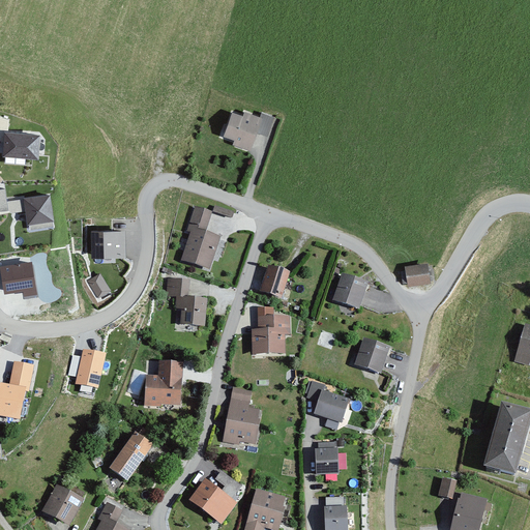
[(253,134),(264,138),(270,118),(257,114),(256,119),(240,113),(238,118),(229,114),(221,137),(231,141),(229,145),(246,151),(253,134)]
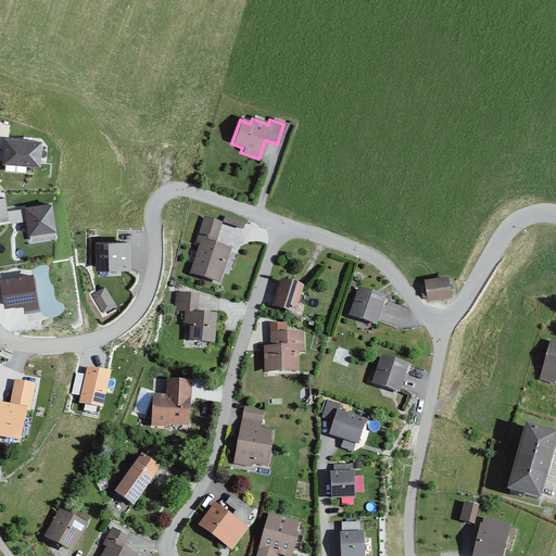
[(8,125),(0,122),(0,146),(4,148),(3,161),(39,163),(40,139),(8,138),(8,125)]
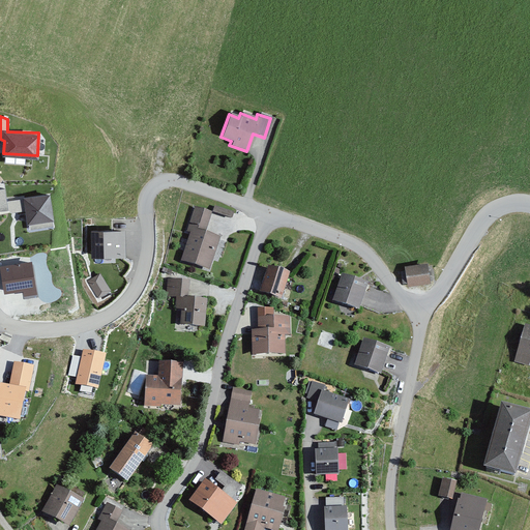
[(5,188),(0,188),(0,210),(8,209),(11,212),(25,209),(27,223),(30,222),(30,228),(53,225),(48,195),(7,201),(5,188)]
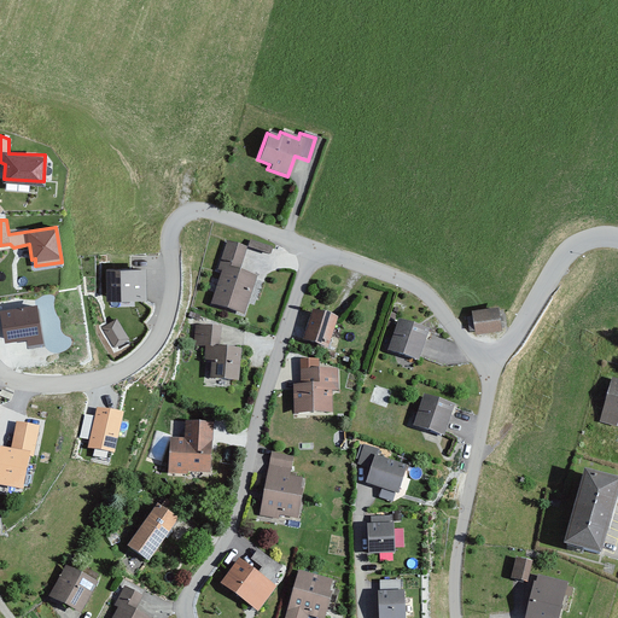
[(272,248),(252,240),(250,246),(269,254),(272,248)]
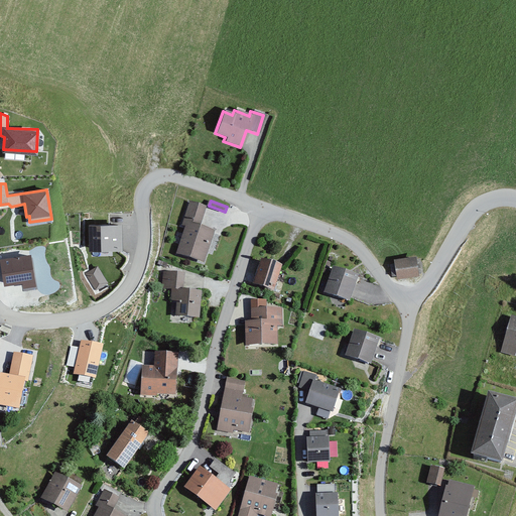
[(206,207),(190,202),(183,224),(187,225),(178,253),(203,260),(213,229),(200,225),(206,207)]
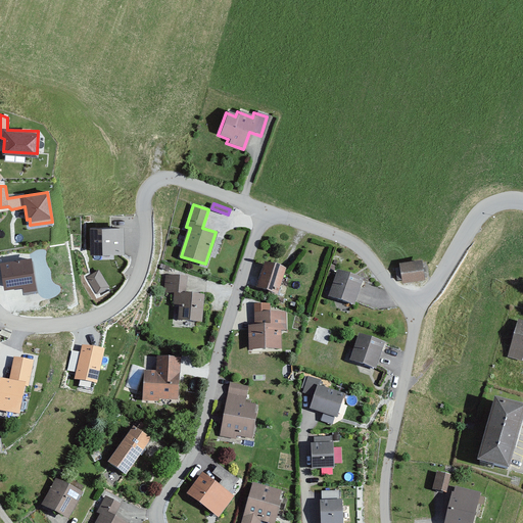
[(125,253),(124,229),(93,230),(94,254),(125,253)]
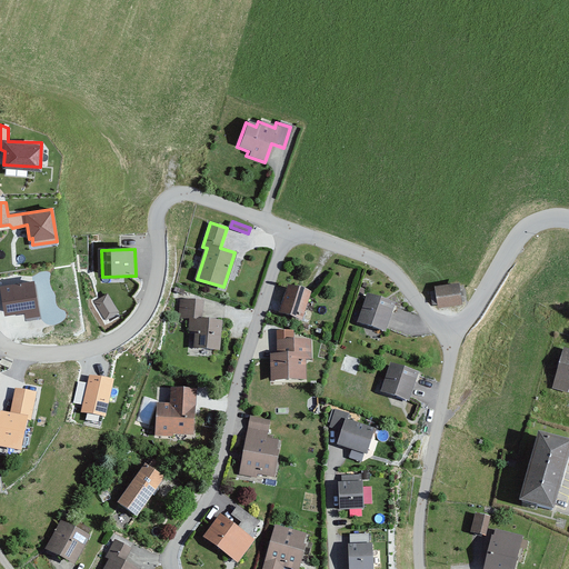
[(33,280),(2,286),(7,312),(26,309),(27,316),(39,313),(33,280)]
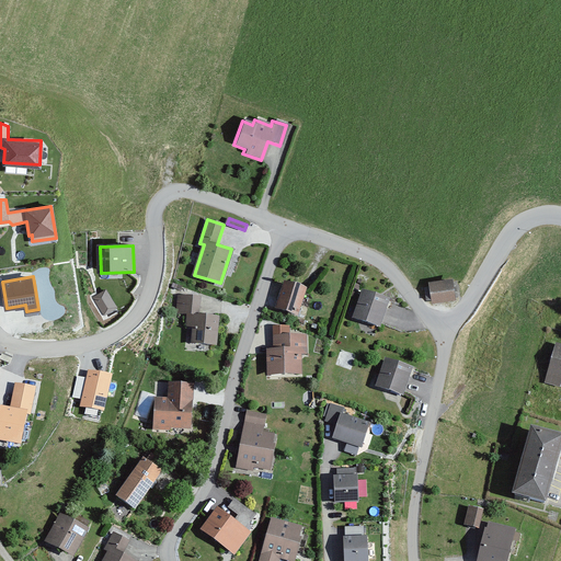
[(457,300),(453,279),(431,284),(434,305),(457,300)]
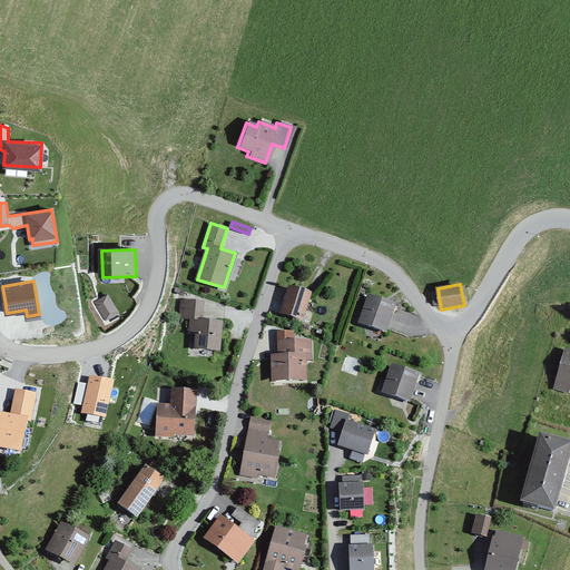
[(303,317),(311,292),(291,285),(283,312),(303,317)]
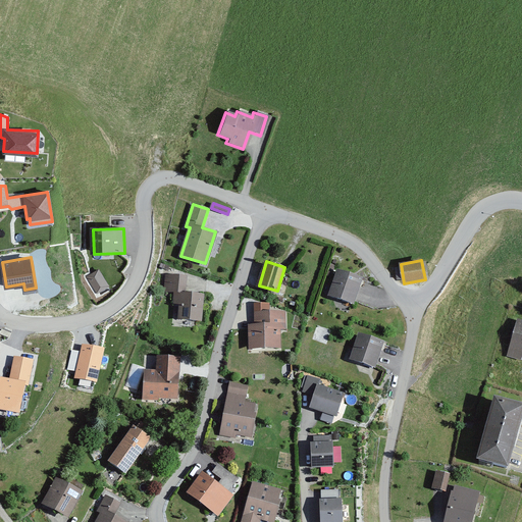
[(96,294),(109,286),(99,268),(85,275),(96,294)]
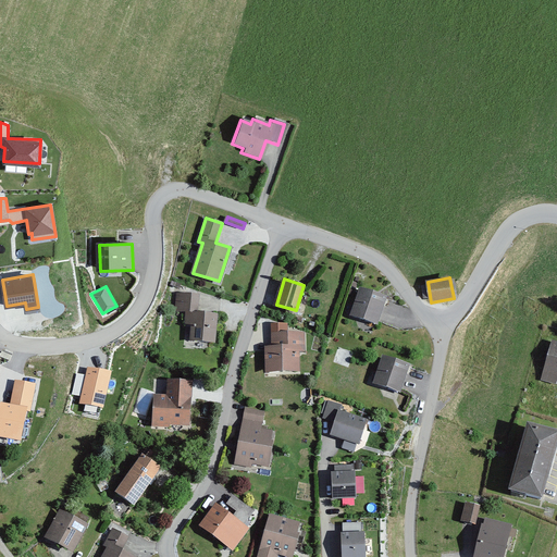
[(376,323),(386,296),(361,287),(353,314),(376,323)]
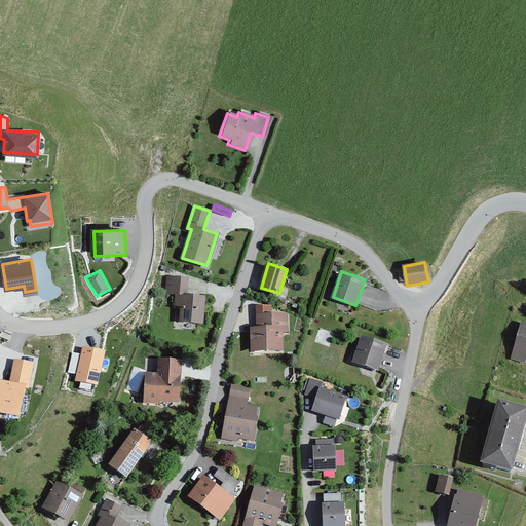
[(188,277),(170,275),(168,294),(177,294),(176,306),(182,307),(181,322),(204,323),(207,296),(187,294),(188,277)]
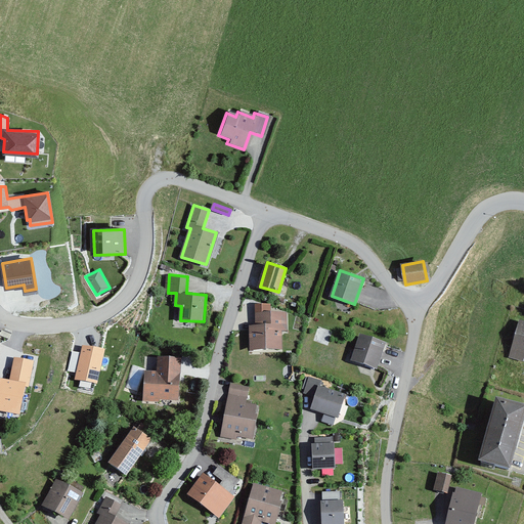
[(269,313),(269,305),(257,305),(258,326),(250,328),(251,350),(281,349),(280,330),(286,330),(286,312),(269,313)]
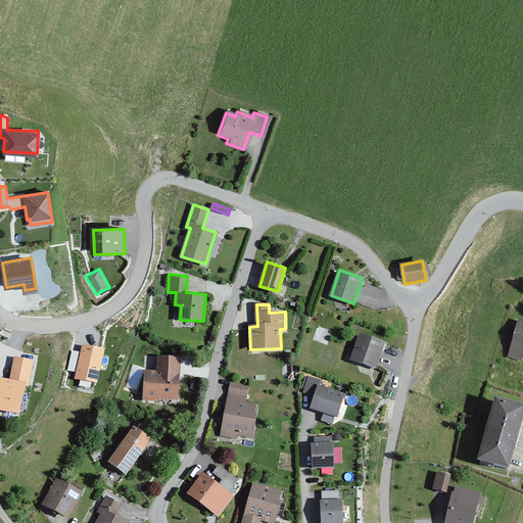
[(522,359),(522,325),(514,323),(505,359),(519,363),(520,358),(522,359)]
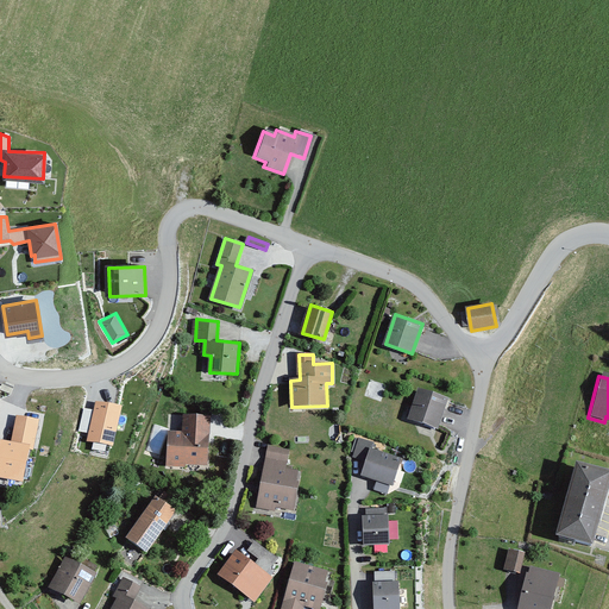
[(447,397),(419,389),(408,421),(437,429),(447,397)]
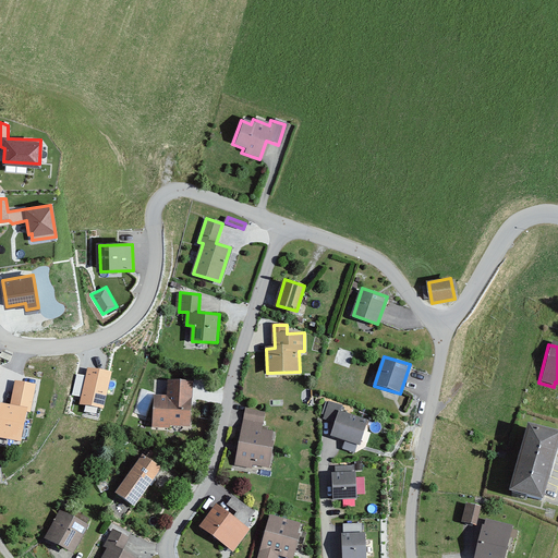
[(81,397),(80,404),(104,409),(111,372),(87,366),(85,375),(81,397)]
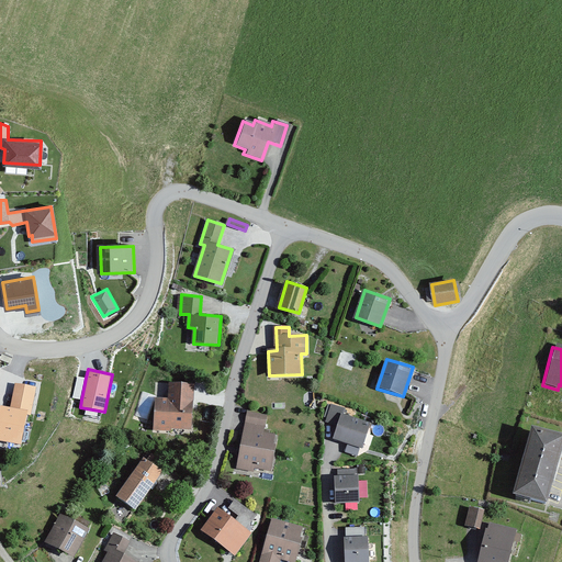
[(81,400),(86,378),(77,375),(72,397),(81,400)]
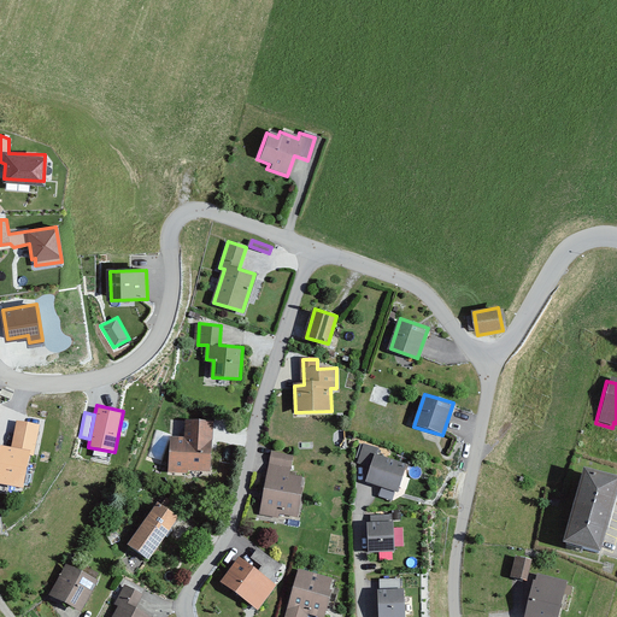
[(17,419),(11,447),(31,451),(31,454),(34,456),(40,424),(17,419)]
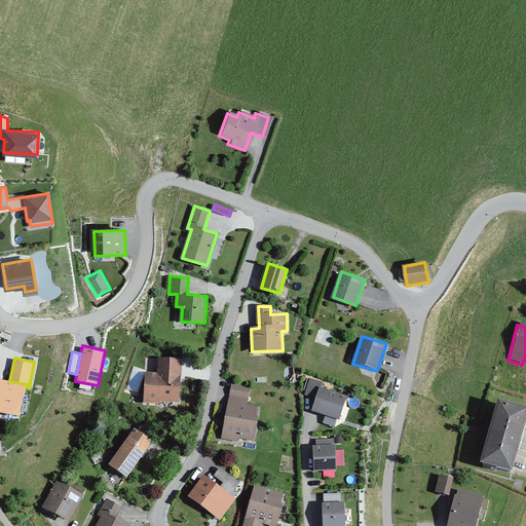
[(157,375),(147,374),(146,399),(179,401),(181,361),(158,360),(157,375)]
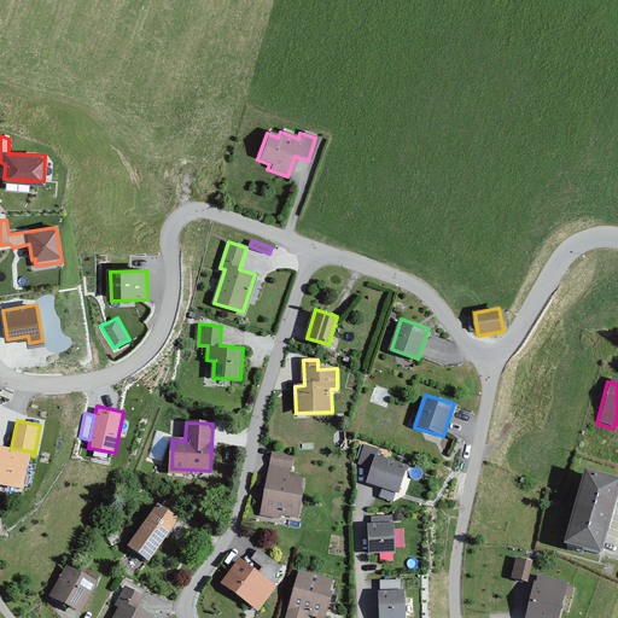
[(379,456),(382,449),(366,444),(360,464),(373,468),(367,485),(397,495),(407,466),(379,456)]
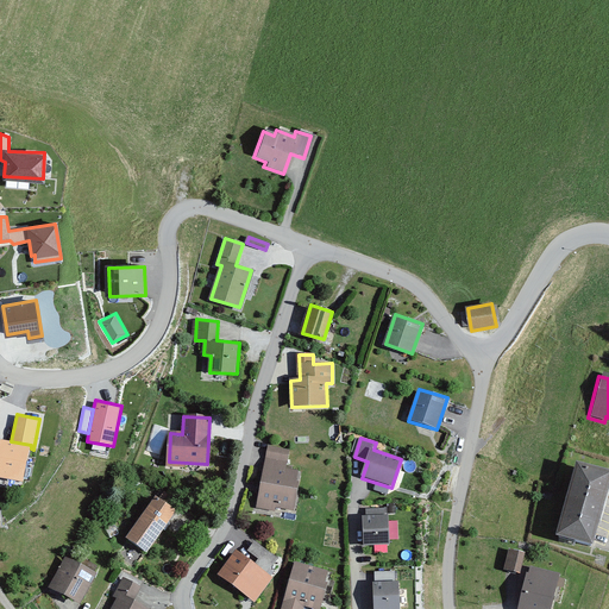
[(31,449),(31,445),(11,441),(0,439),(0,441),(0,477),(25,482),(31,449)]
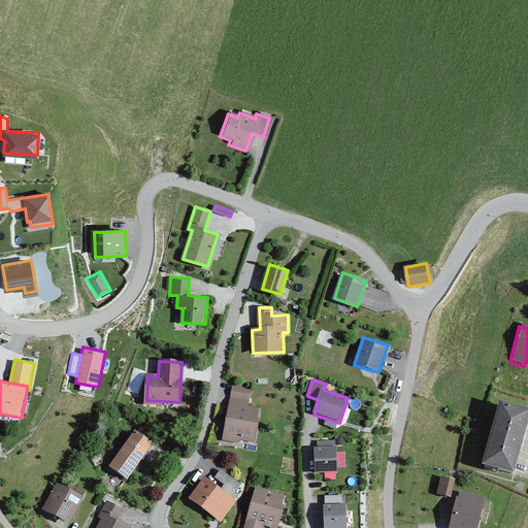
[(245,401),(248,391),(229,389),(227,399),(245,401)]
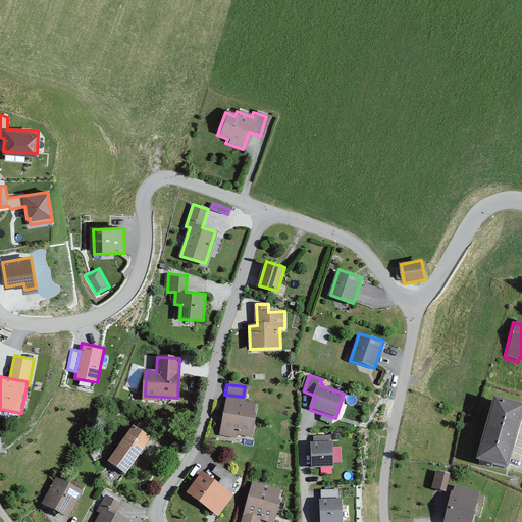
[(242,404),(243,399),(224,396),(217,437),(232,439),(233,437),(247,439),(253,406),(242,404)]
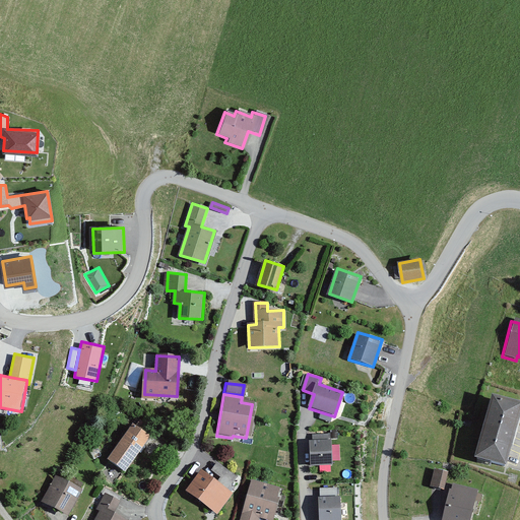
[(506,463),(519,407),(519,401),(494,395),(477,456),(506,463)]
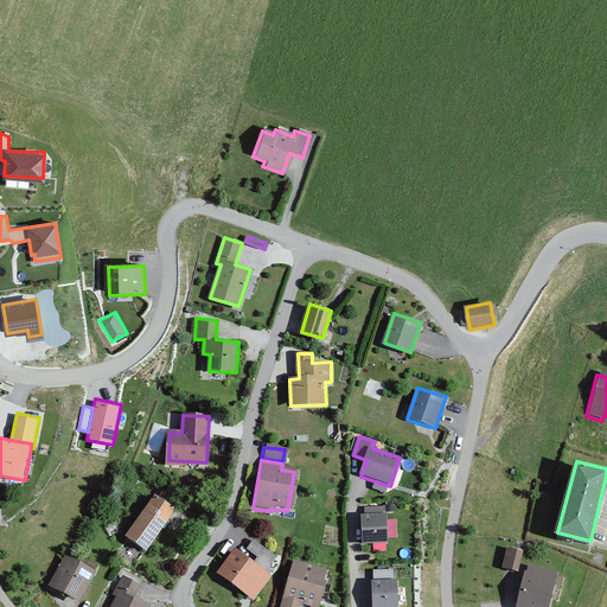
[(177,509),(155,494),(126,536),(147,550),(177,509)]
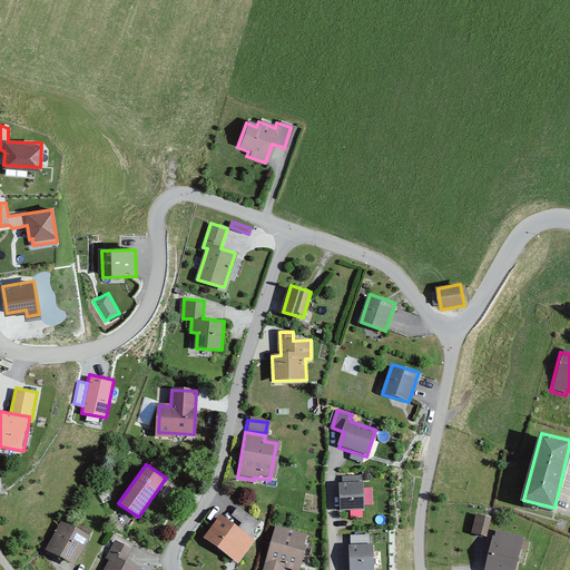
[(363,511),(362,474),(344,475),(344,483),(340,484),(341,512),(363,511)]
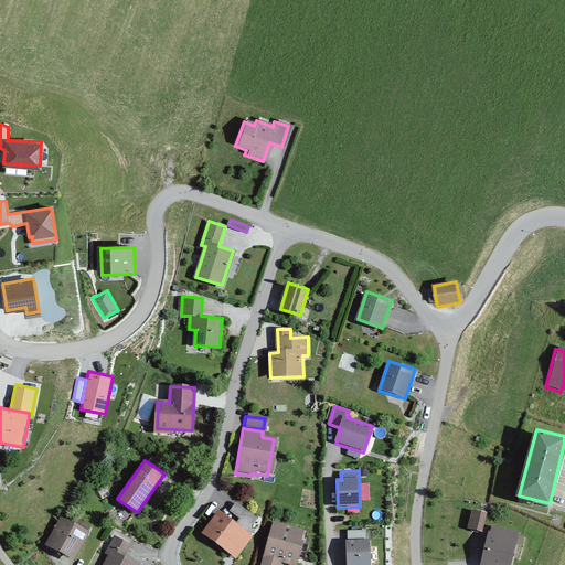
[(237,523),(220,510),(202,533),(236,557),(253,535),(248,531),(258,518),(236,501),(231,510),(241,516),(237,523)]
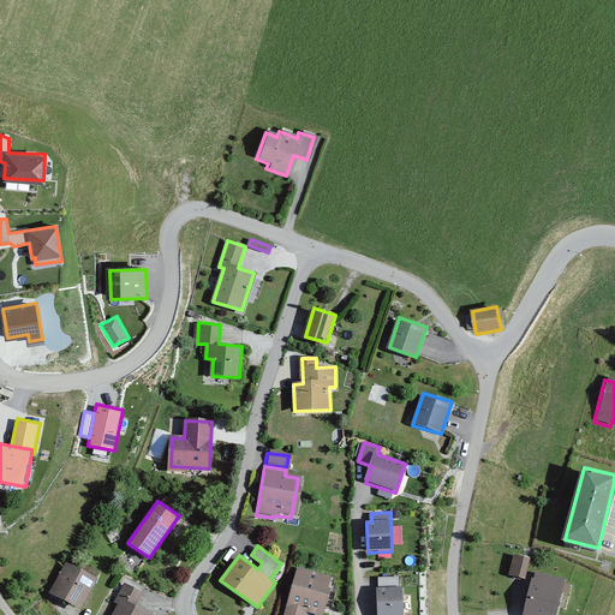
[(511,573),(525,577),(530,559),(514,555),(511,573)]
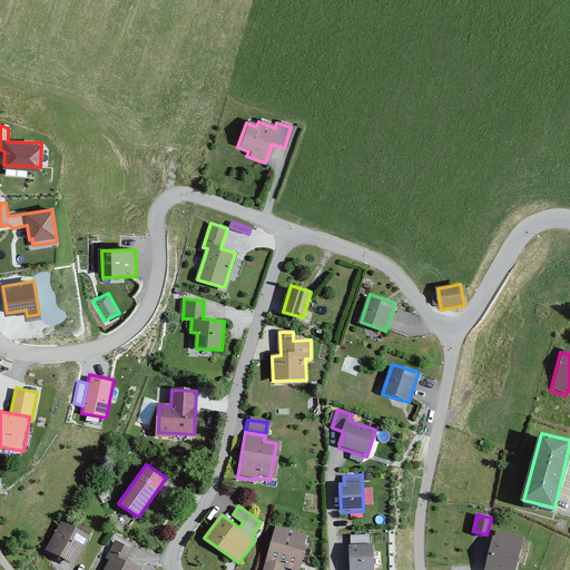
[(47,550),(76,564),(90,537),(61,521),(47,550)]
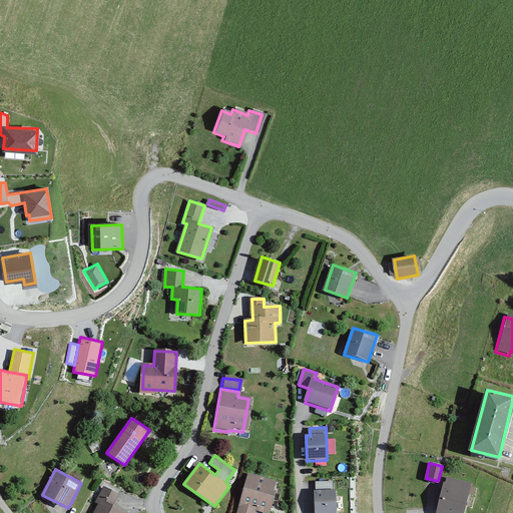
[(277,479),(248,473),(238,512),(255,512),(257,509),(270,512),(277,479)]
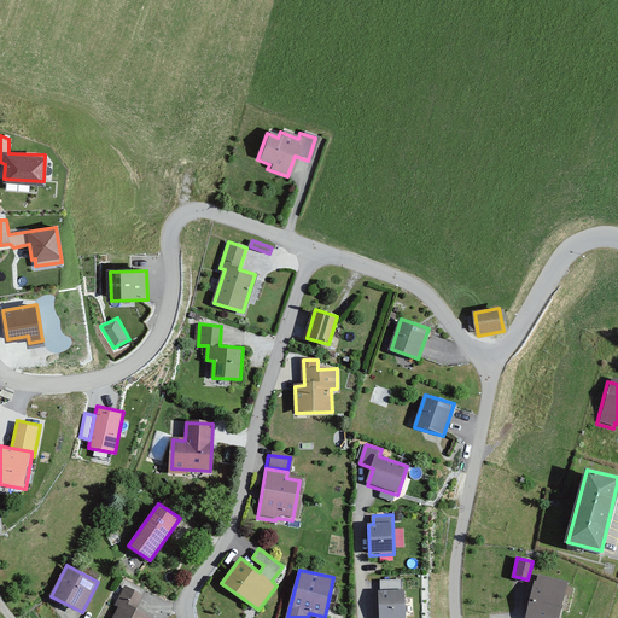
[(559,617),(569,583),(540,576),(528,617),(559,617)]
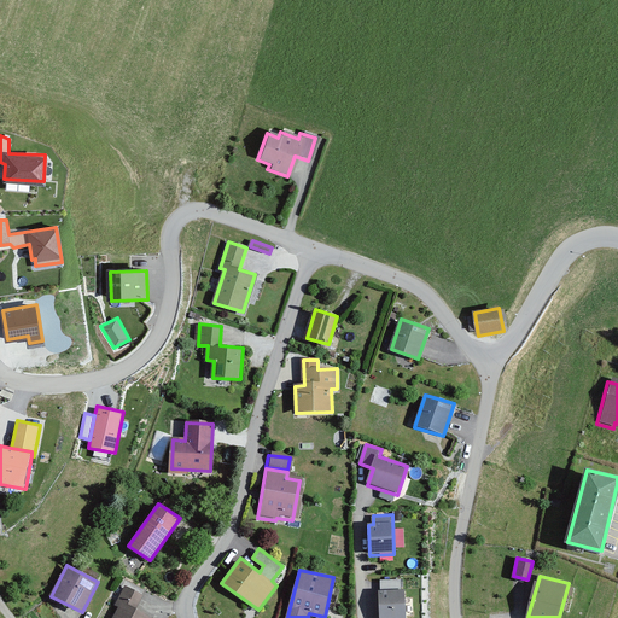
[(403,617),(401,579),(380,581),(382,593),(378,593),(378,617),(403,617)]
